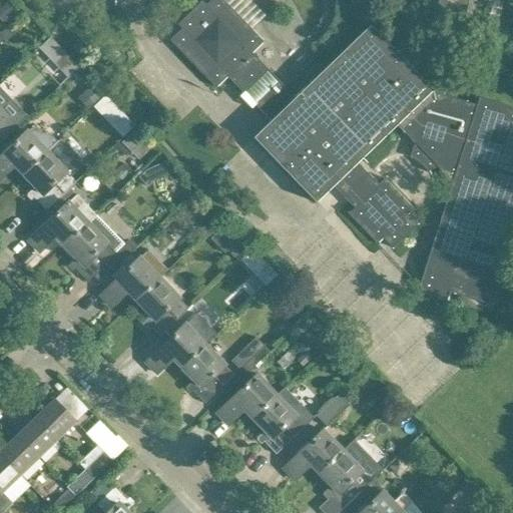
[(427,172),(429,171),(437,167),(452,183),(419,288),(443,312),(449,293),(491,306),(512,236),(512,108),(479,98),(477,105),(433,90),(370,26),(296,98),(253,51),(264,42),(222,0),(211,0),(206,6),(202,1),(177,25),(181,29),(170,40),(216,88),(227,77),(271,122),(253,138),(316,203),(334,186),(355,208),(350,213),(348,211),(348,212),(379,245),(380,244),(378,243),(383,238),(393,248),(418,225),(408,214),(413,210),(414,211),(415,210),(383,178),(383,179),(384,180),(379,185),(358,163),(397,125),(414,143),(410,158),(417,161),(423,166),(427,171),(427,172)]
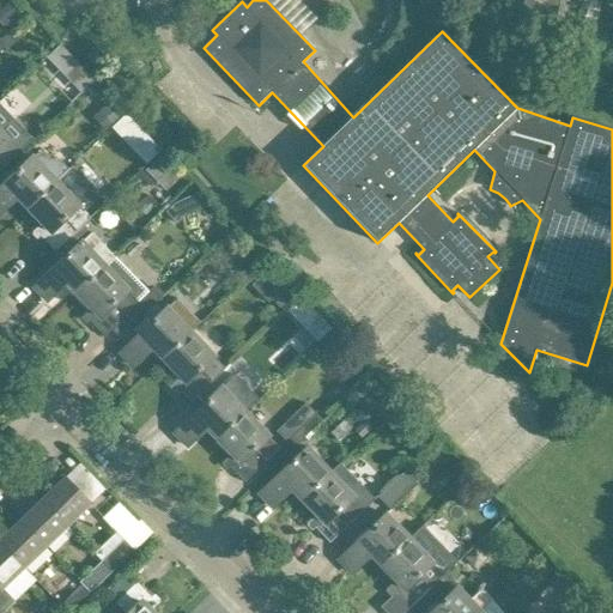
[(501,0),(499,6),(553,23),(560,0),(501,0)]
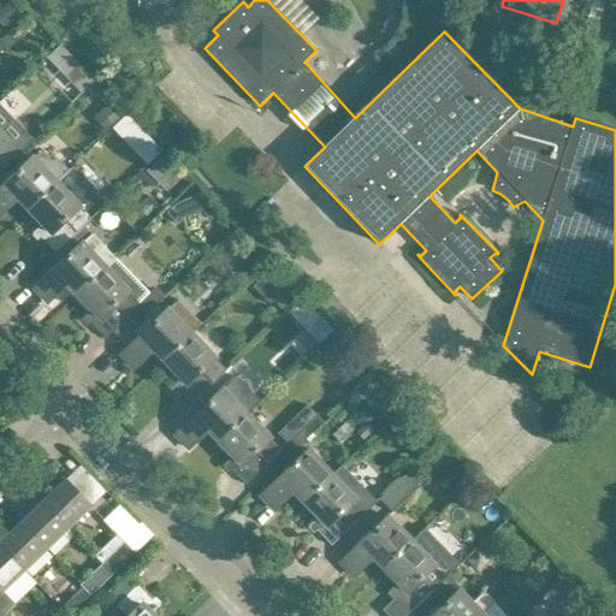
[(588,18),(598,21),(603,7),(592,4),(588,18)]
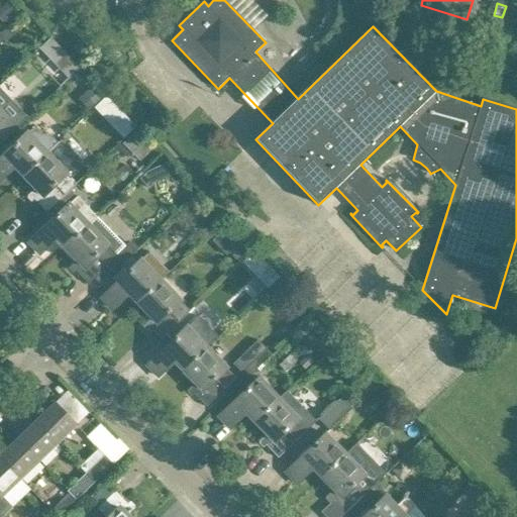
[(494,15),(490,26),(498,29),(502,17),(494,15)]
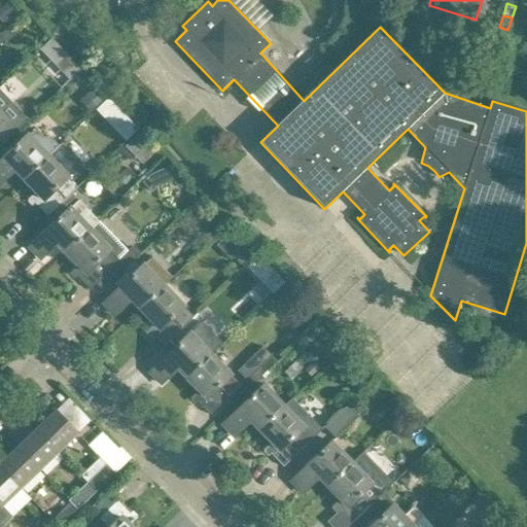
[(9,26),(0,33),(0,36),(6,42),(16,33),(9,26)]
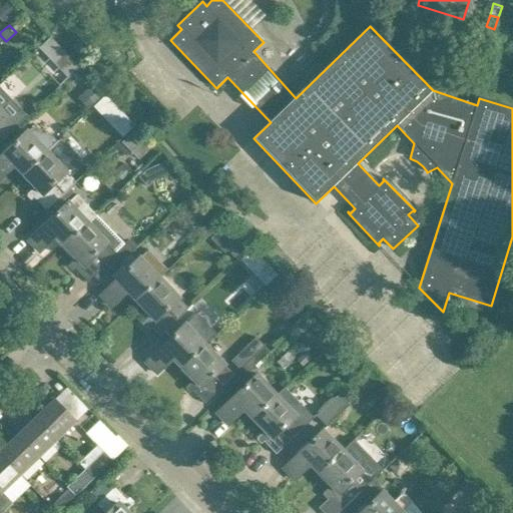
[(53,41),(50,38),(41,47),(51,57),(60,48),(53,41)]
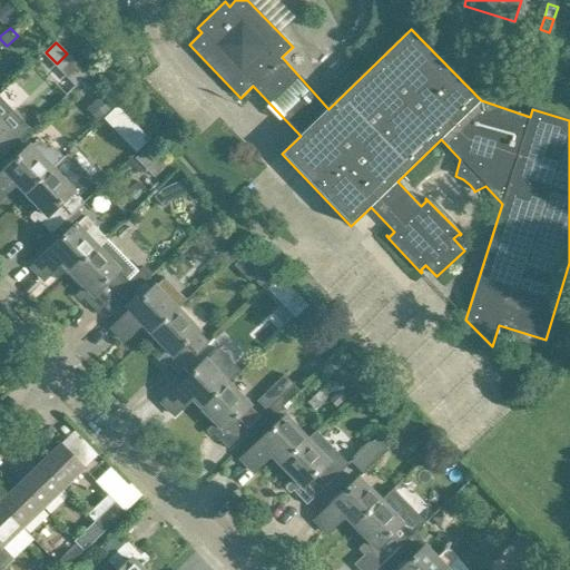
[(26,72),(18,80),(23,86),(31,79),(26,72)]
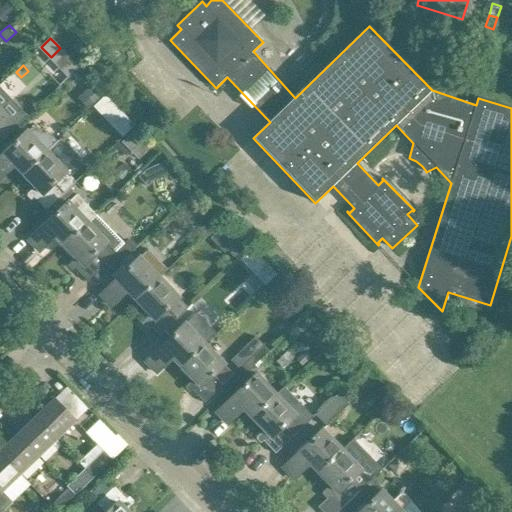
[(95,83),(83,95),(94,107),(106,96),(95,83)]
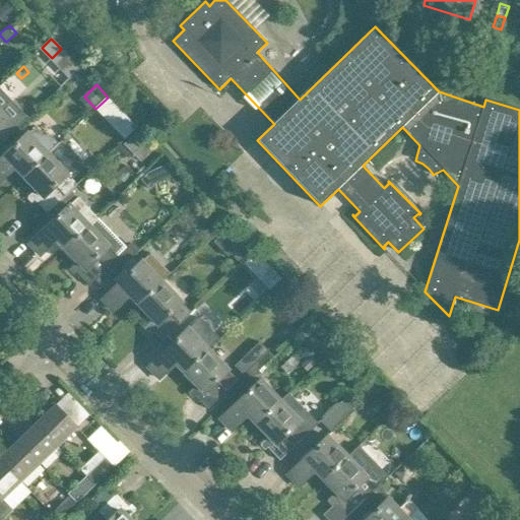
[(0,145),(17,129),(0,111),(0,145)]
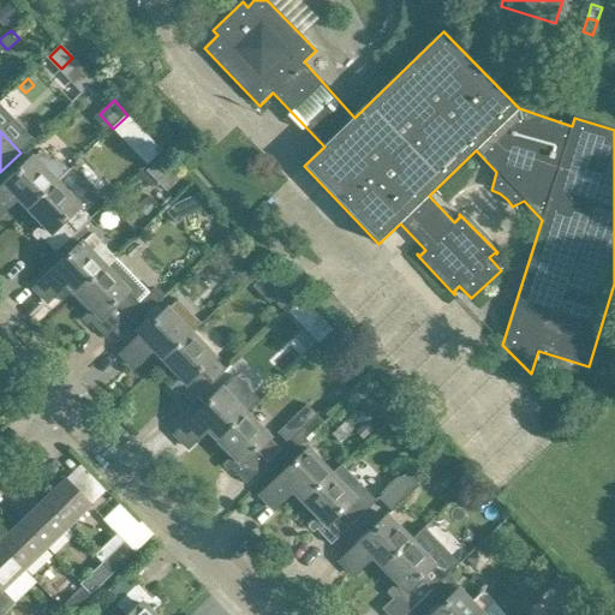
[(0,214),(17,198),(28,209),(55,183),(69,169),(59,161),(53,161),(46,154),(39,156),(34,160),(33,159),(0,189),(0,214)]
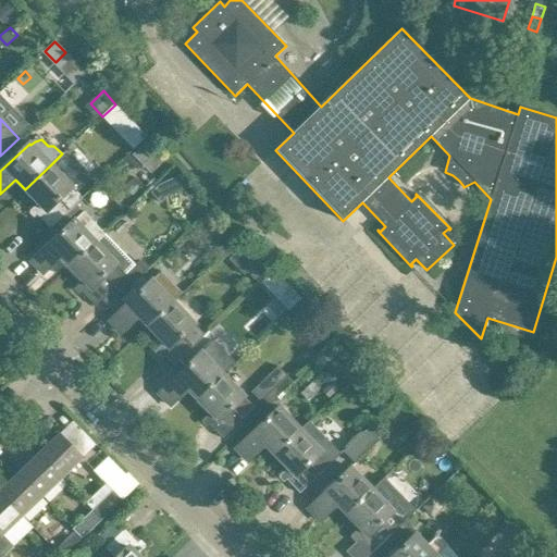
[(32,210),(50,229),(82,198),(50,165),(25,189),(38,203),(29,211),(31,212),(32,210)]
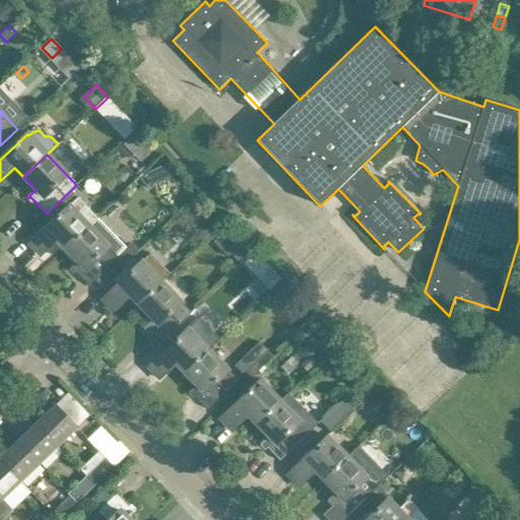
[(148,173),(140,180),(149,191),(155,185),(148,173)]
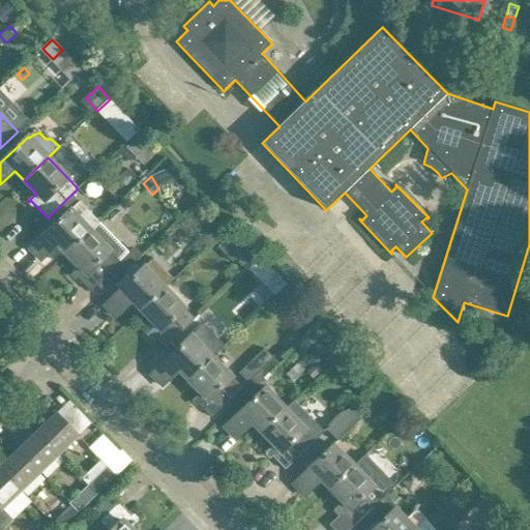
[(57,244),(66,254),(90,231),(99,223),(79,201),(30,248),(40,260),(57,244)]
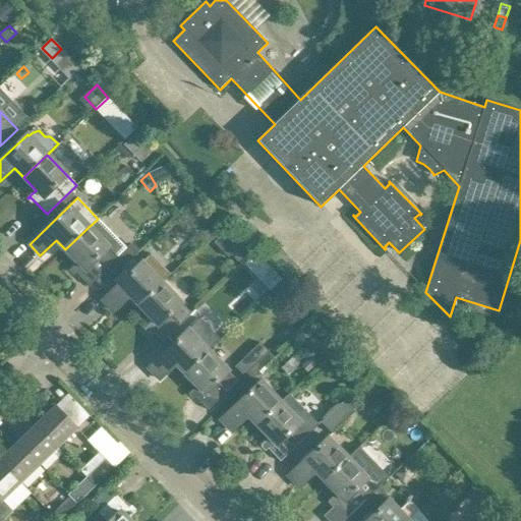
[(112,250),(89,227),(65,249),(77,263),(69,270),(70,271),(72,269),(89,286),(107,269),(114,276),(132,257),(119,244),(112,250)]
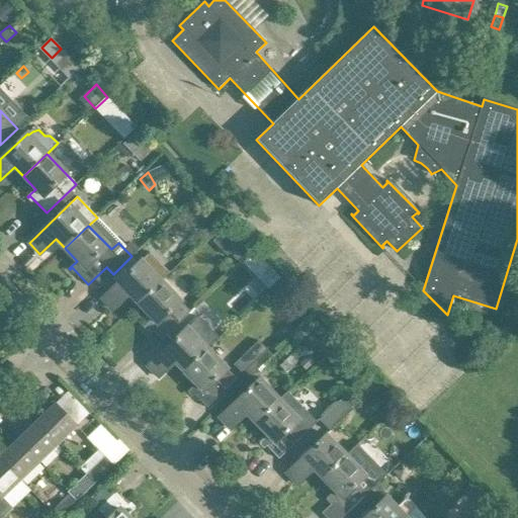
[(128,294),(137,304),(161,280),(142,260),(102,298),(112,310),(128,294)]
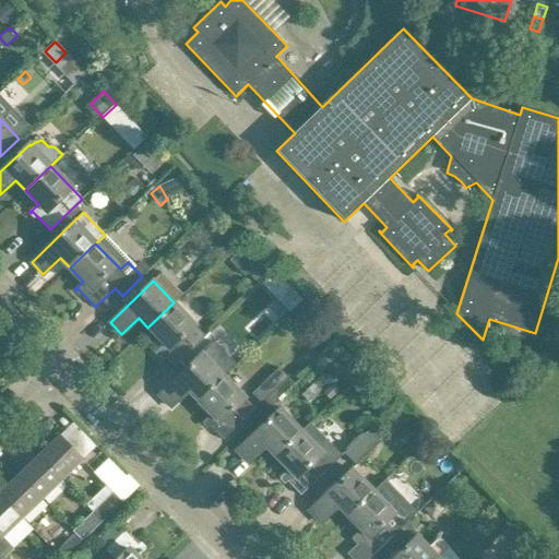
[(205,336),(174,302),(147,328),(161,341),(153,349),(153,351),(155,348),(174,367),(205,336)]
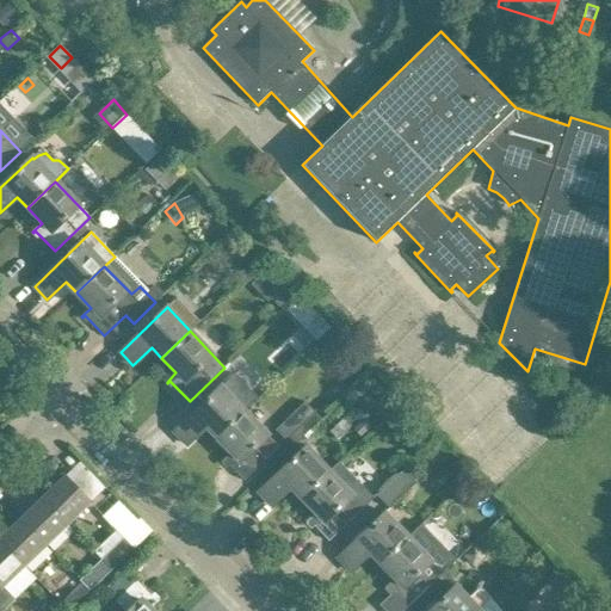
[(205,427),(216,438),(245,411),(221,387),(174,432),(187,445),(205,427)]
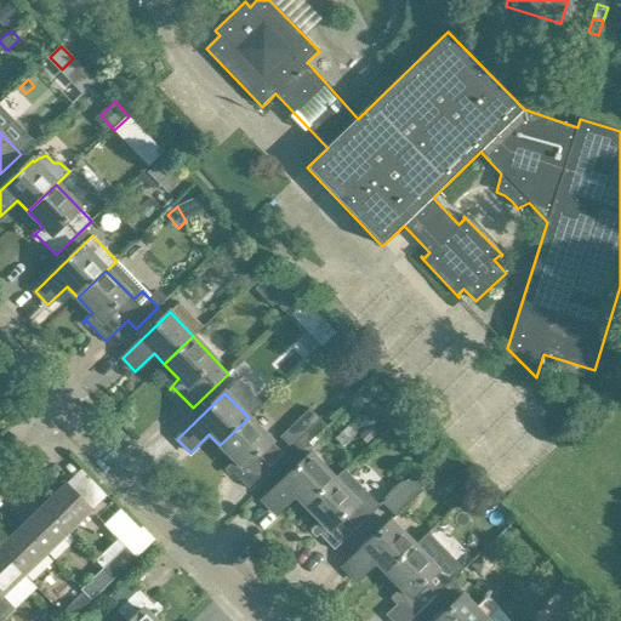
[(312,409),(274,444),(249,417),(220,445),(234,460),(224,469),(226,469),(228,468),(248,489),(322,419),(312,409)]
